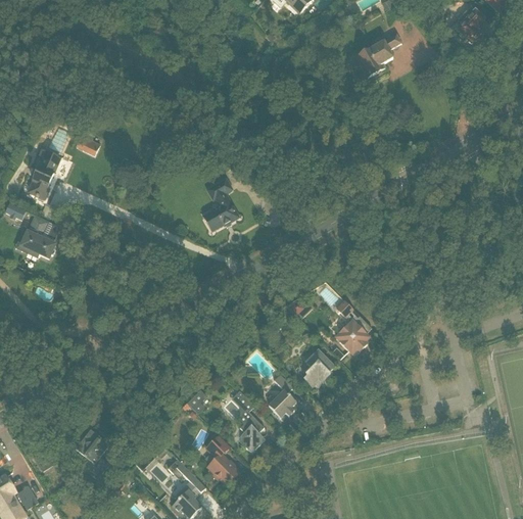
[(274,0),(281,6),(287,0),(299,12),(311,0),(274,0)]
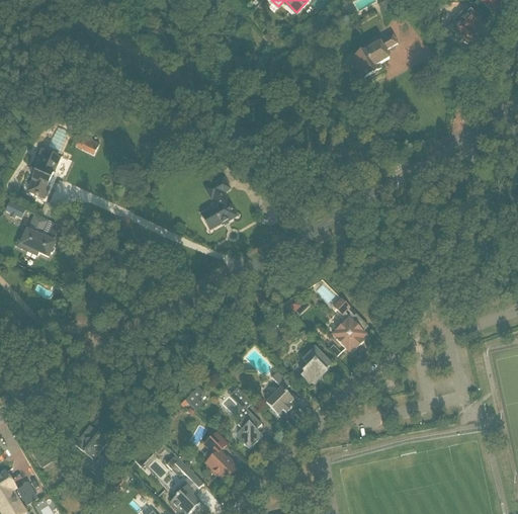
[(387,0),(394,9),(409,0),(387,0)]
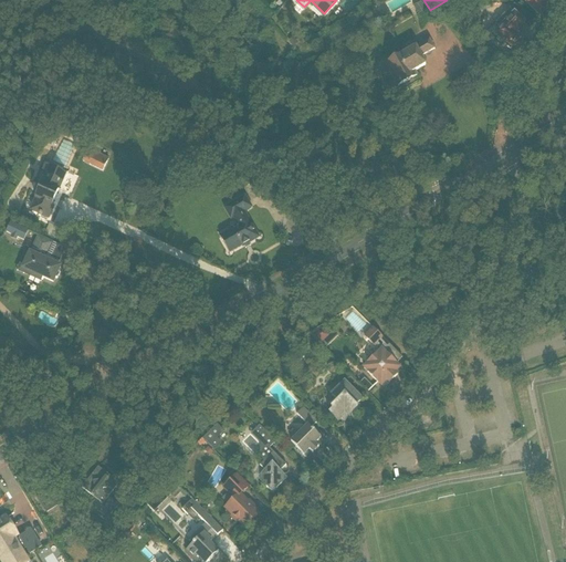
[(511,24),(520,14),(524,10),(514,0),(482,33),(500,50),(507,42),(510,45),(521,34),(511,24)]
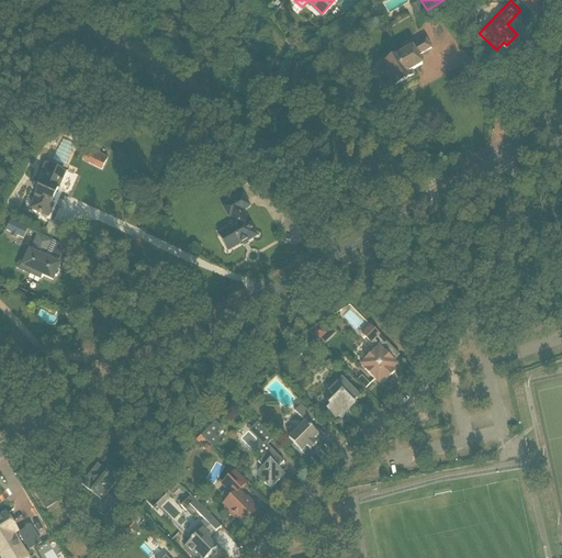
[(523,0),(525,2),(523,3),(528,9),(530,7),(537,13),(547,2),(544,0),(523,0)]
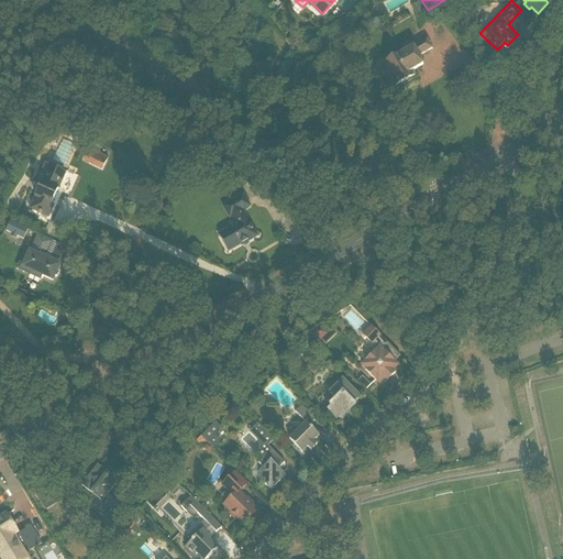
[(360,13),(370,7),(366,1),(356,8),(360,13)]
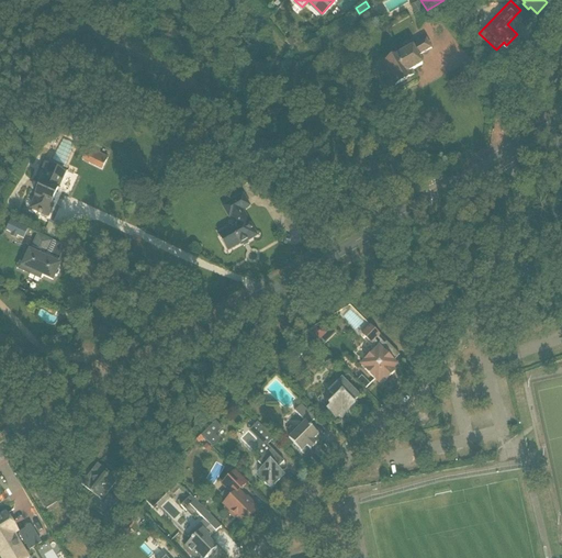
[(418,52),(431,44),(426,35),(381,60),(394,82),(414,71),(412,67),(423,60),(418,52)]
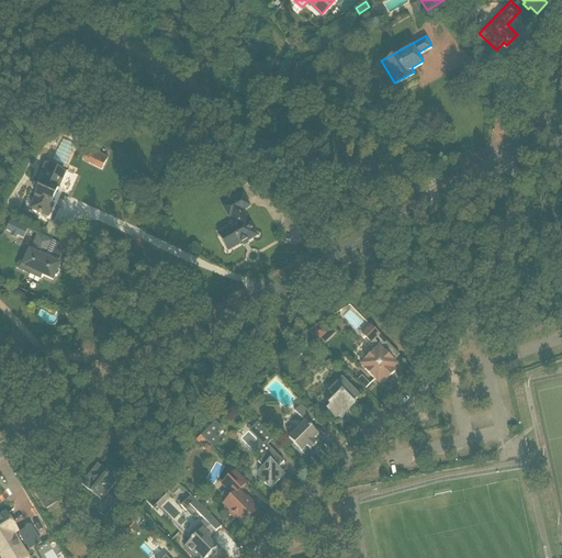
[(89,144),(82,156),(102,166),(109,154),(89,144)]
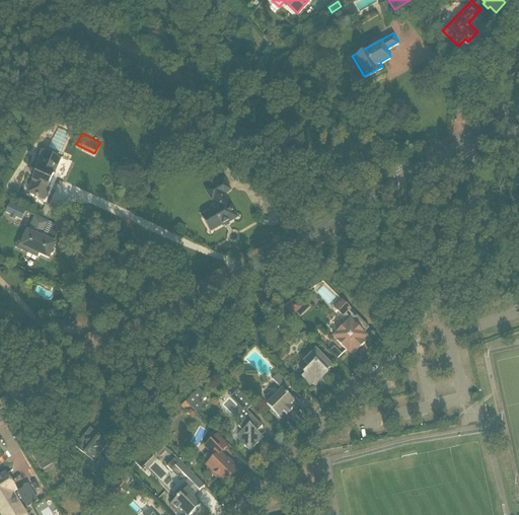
[(176,141),(177,137),(176,134),(173,133),(170,134),(169,138),(170,141),(173,142),(176,141)]
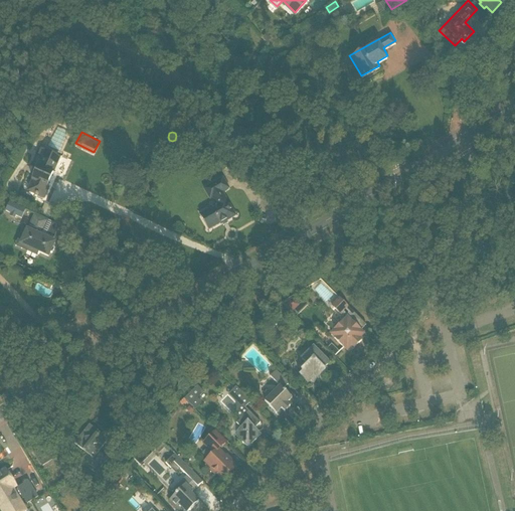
[(28,188),(44,195),(49,184),(47,183),(60,154),(41,146),(36,156),(41,158),(28,188)]
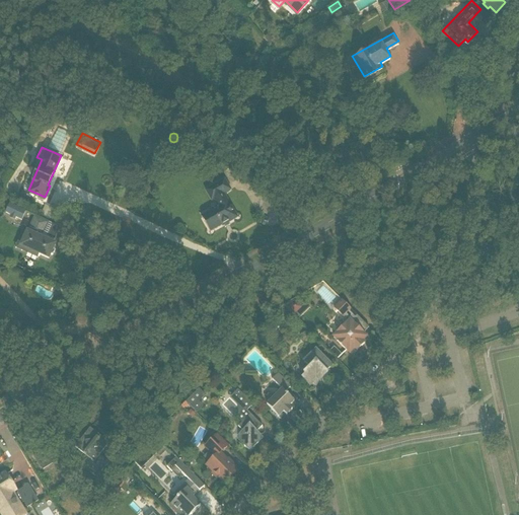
[(223,223),(237,214),(223,191),(230,186),(225,176),(212,185),(205,188),(211,199),(213,198),(217,204),(214,206),(214,207),(202,214),(211,228),(222,222),(223,223)]
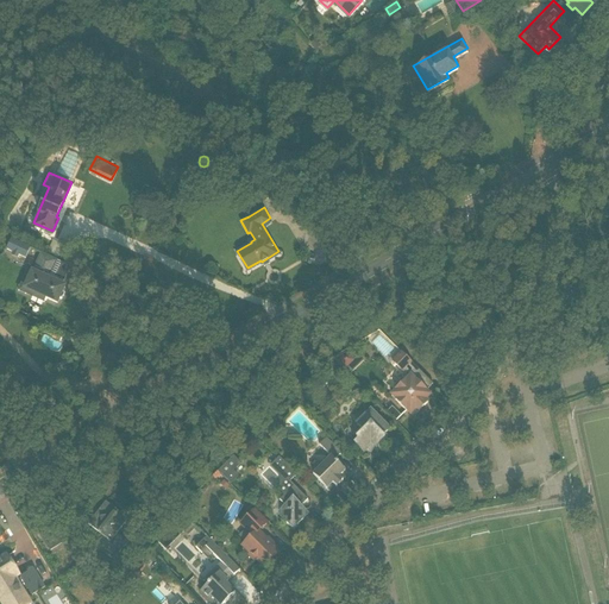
[(12,236),(6,246),(26,256),(31,244),(12,236)]
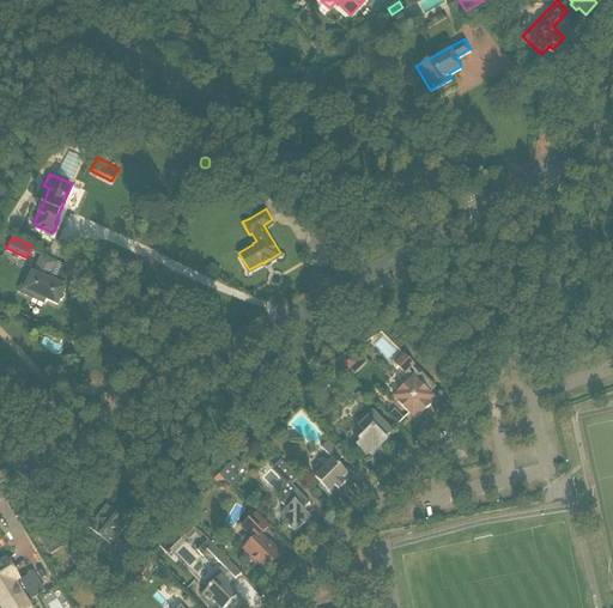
[(56,253),(73,260),(77,251),(60,244),(56,253)]
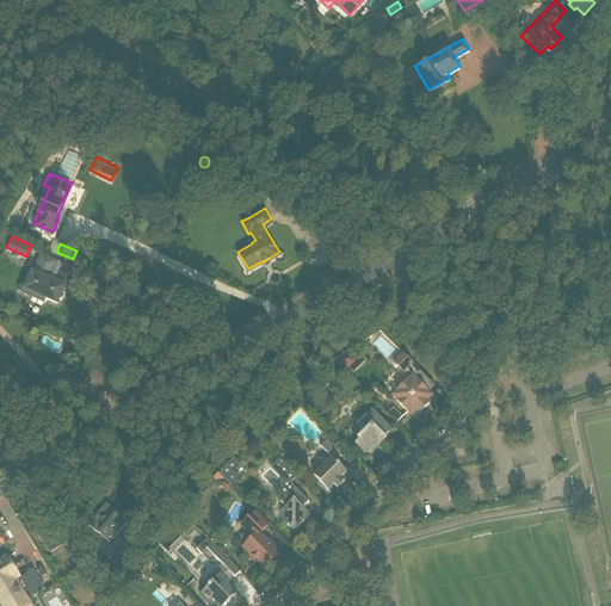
[(47,274),(49,270),(50,271),(57,257),(42,248),(35,264),(36,264),(34,269),(32,267),(30,272),(26,279),(28,279),(25,284),(57,300),(60,295),(61,296),(65,292),(65,289),(62,288),(65,282),(47,274)]
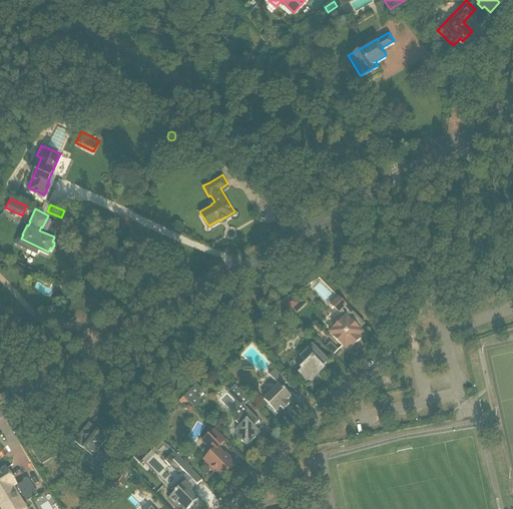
[(298,292),(294,296),(292,294),(285,301),(292,308),(303,297),(298,292)]
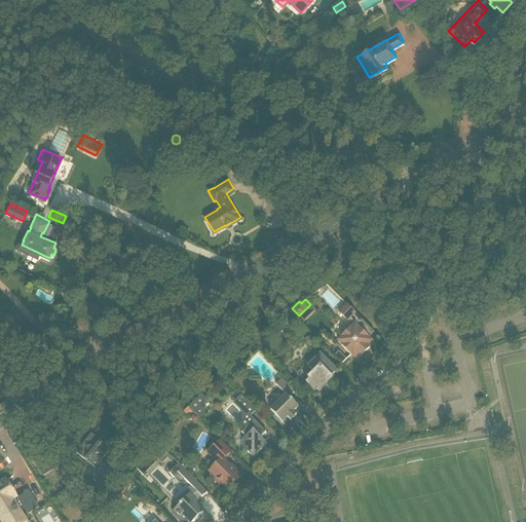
[(346,300),(340,306),(337,309),(347,320),(350,315),(355,321),(351,326),(351,325),(349,326),(347,324),(341,331),(343,333),(341,334),(342,335),(338,338),(342,342),(341,342),(350,351),(351,351),(354,355),(359,351),(361,353),(370,344),(368,342),(371,338),(368,335),(369,334),(368,334),(374,329),(346,300)]
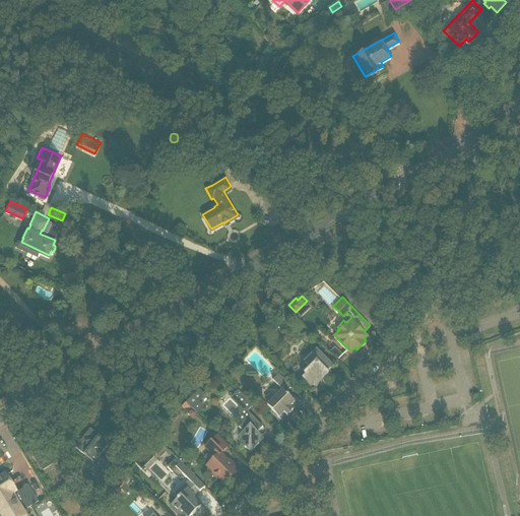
[(282,307),(276,313),(282,319),(288,313),(282,307)]
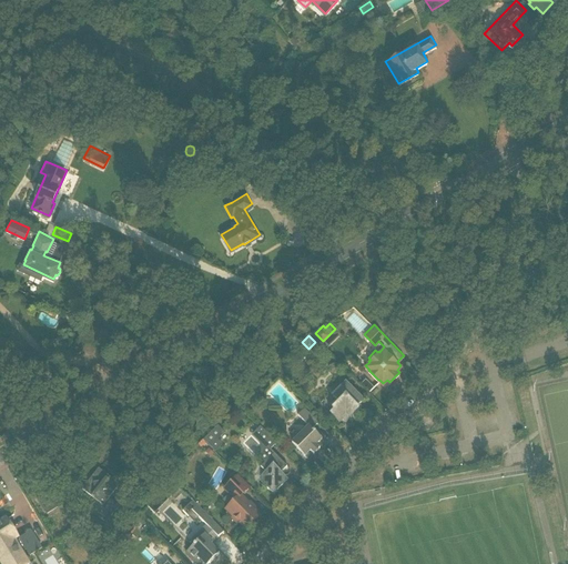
[(374,384),(366,376),(362,380),(369,389),(374,384)]
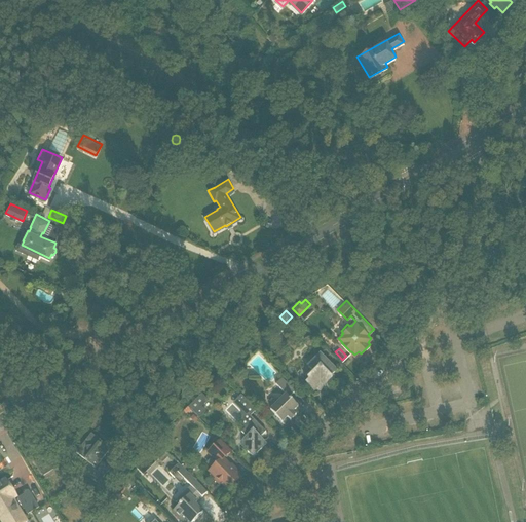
[(331,374),(337,368),(321,351),(308,364),(314,370),(308,376),(309,377),(307,380),(314,387),(317,384),(321,387),(324,384),(326,387),(333,381),(330,378),(332,375),(331,374)]
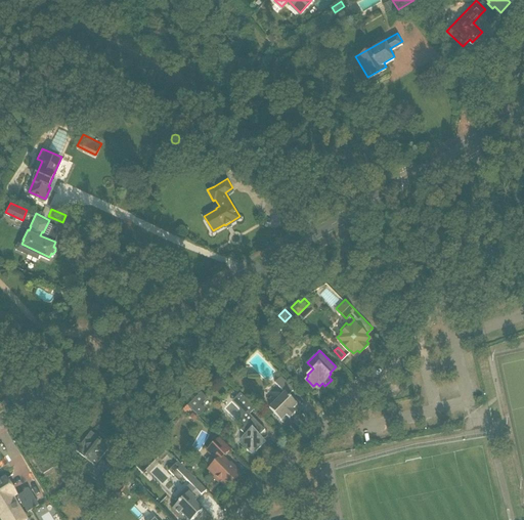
[(225,369),(229,374),(234,370),(229,364),(225,369)]
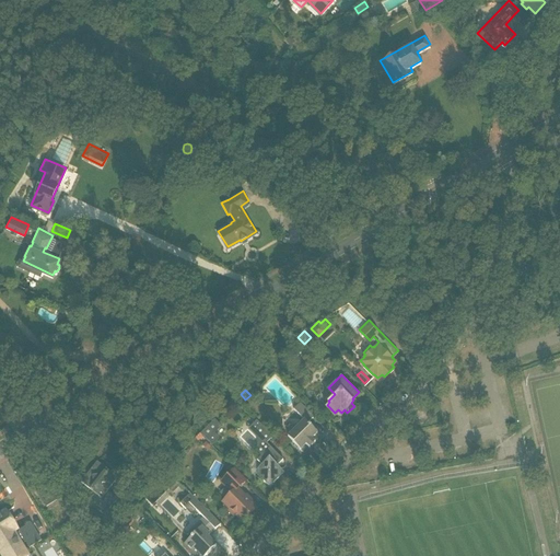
[(300,447),(301,446),(302,448),(305,444),(303,443),(305,441),(310,444),(315,438),(312,435),(317,429),(308,420),(314,415),(301,401),(294,406),(303,416),(298,421),(299,423),(288,433),(295,441),(293,443),(298,448),(300,446),(300,447)]
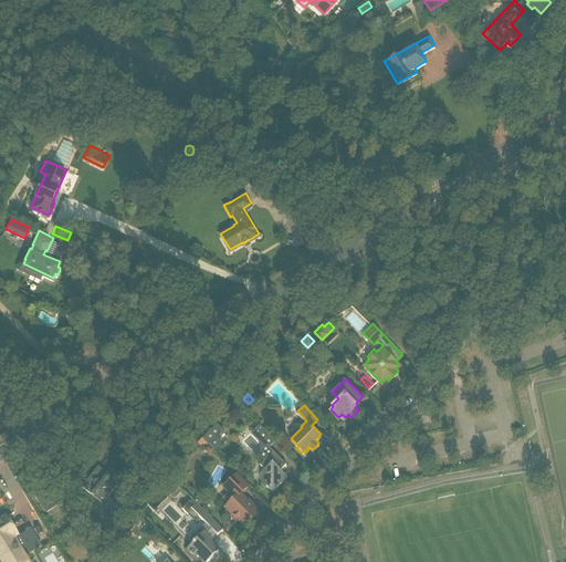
[(202,436),(215,447),(221,440),(217,436),(224,428),(217,422),(202,436)]
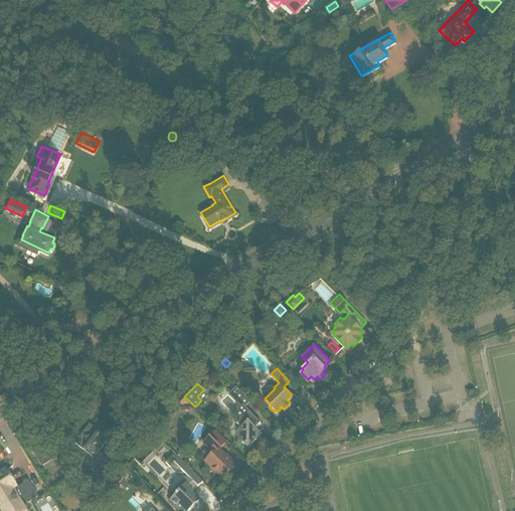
[(239,400),(245,393),(235,383),(229,390),(239,400)]
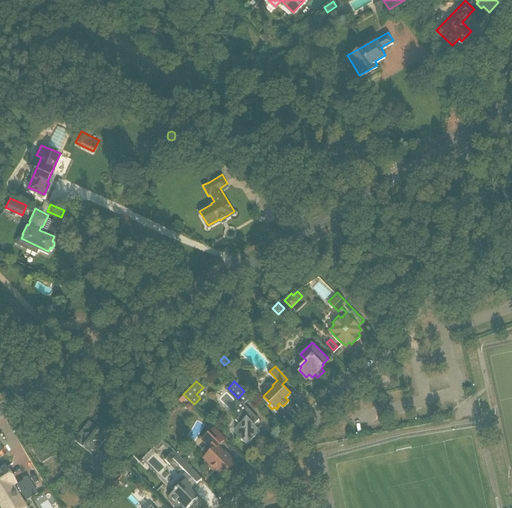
[(247,406),(238,414),(235,417),(240,422),(237,425),(237,433),(246,442),(255,433),(255,425),(253,422),(259,417),(247,405),(247,406)]
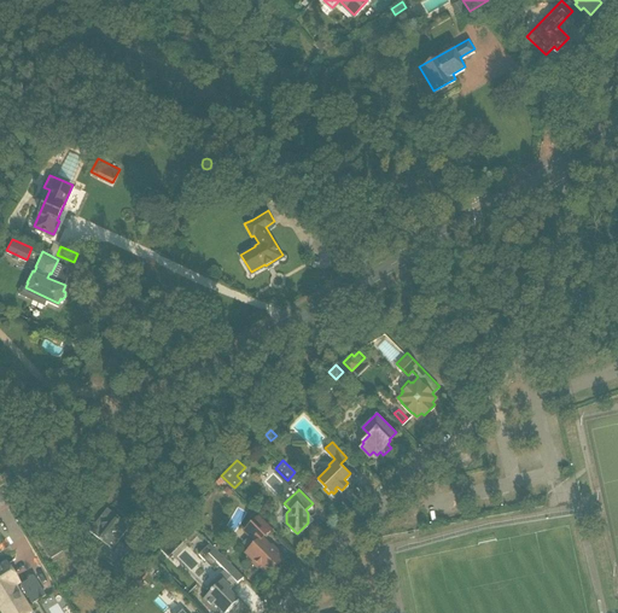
[(130,524),(108,506),(89,529),(114,546),(130,524)]
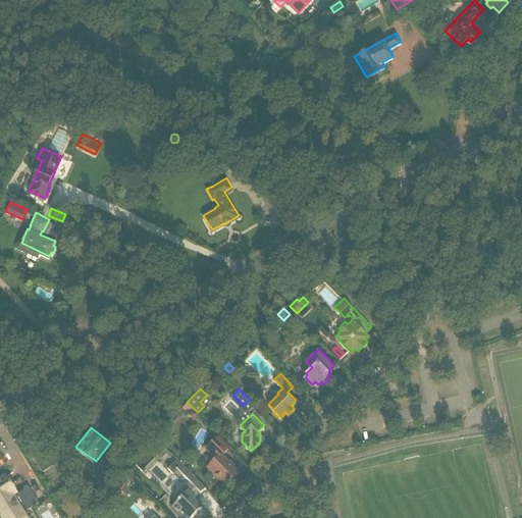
[(238,469),(222,454),(230,446),(218,433),(205,447),(215,458),(208,465),(215,471),(214,472),(219,477),(220,476),(225,481),(238,469)]
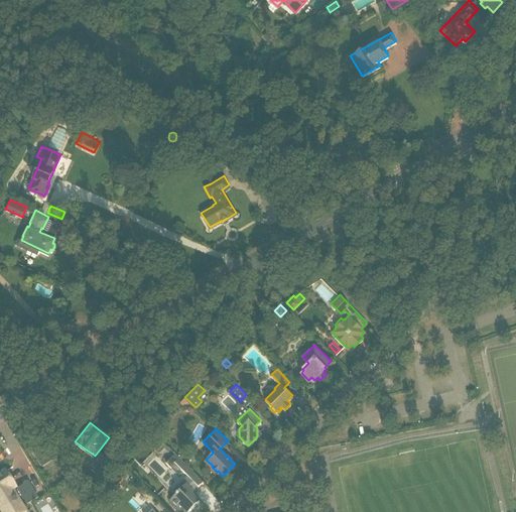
[(133,457),(140,464),(155,449),(148,441),(133,457)]
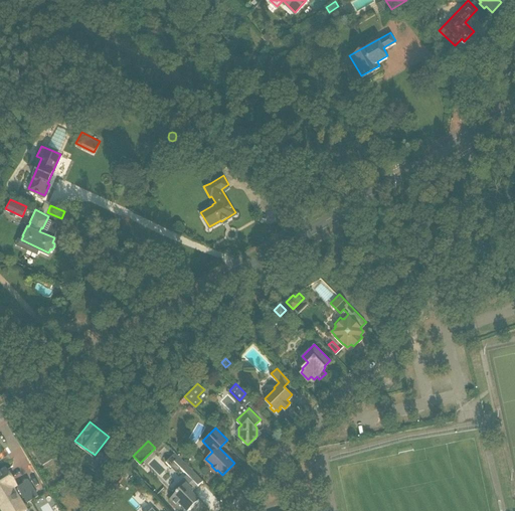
[(44,442),(33,448),(42,463),(53,457),(44,442)]
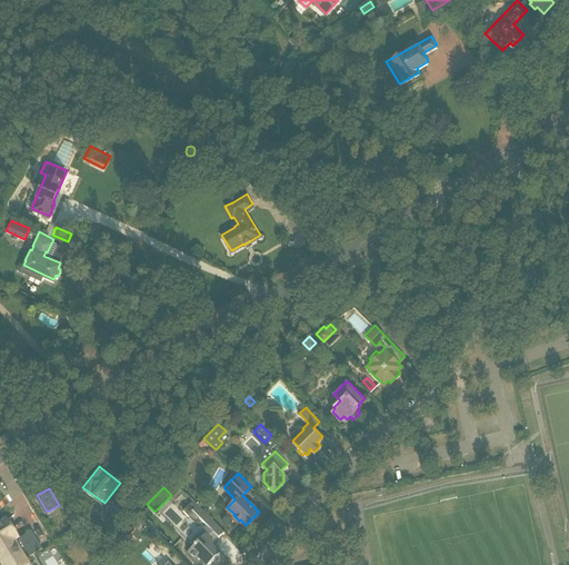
[(195,506),(192,508),(207,523),(196,534),(200,537),(193,543),(190,547),(190,551),(193,555),(198,555),(207,564),(220,551),(217,547),(211,542),(213,539),(218,535),(219,535),(225,529),(191,496),(189,499),(190,502),(195,506)]
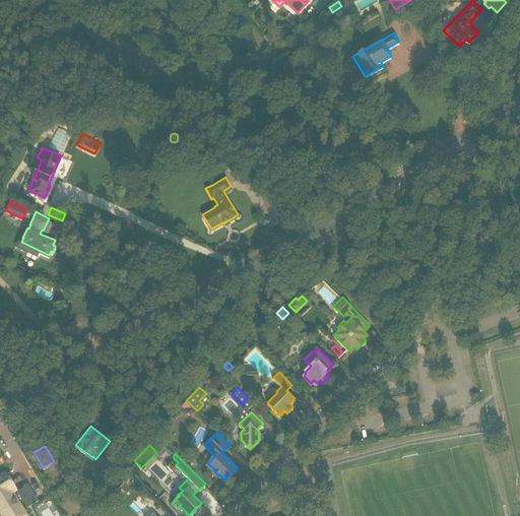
[(98,475),(109,460),(102,455),(95,463),(87,457),(82,463),(98,475)]
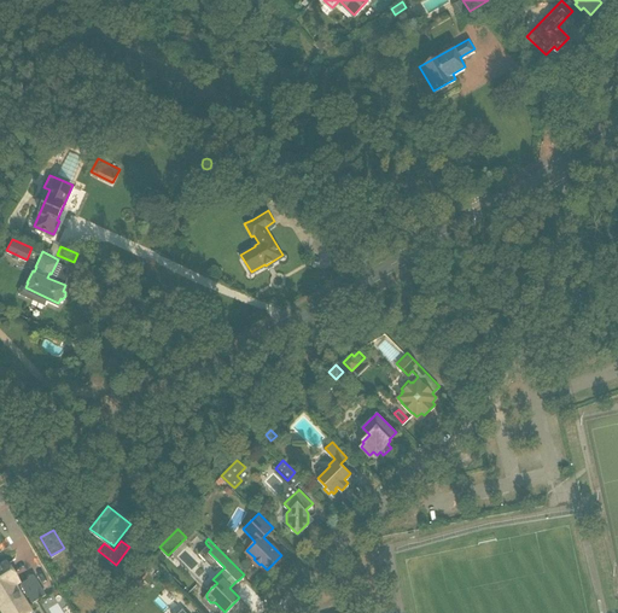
[(0,593),(12,612),(25,612),(31,609),(15,583),(19,581),(6,560),(0,564),(0,593)]
